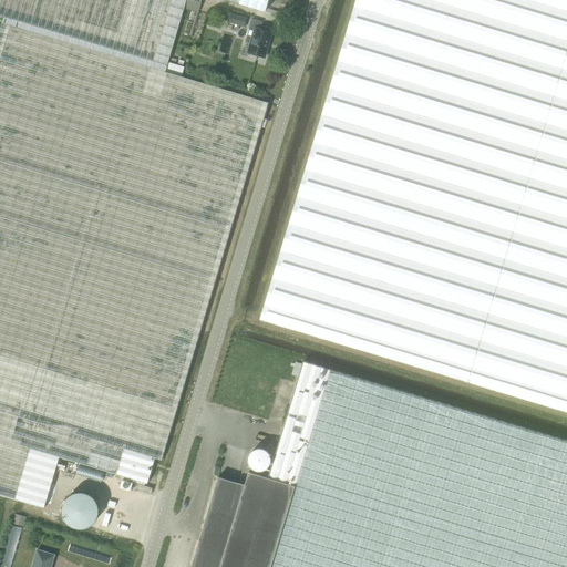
[(0,0),(0,16),(166,65),(185,0),(0,0)]
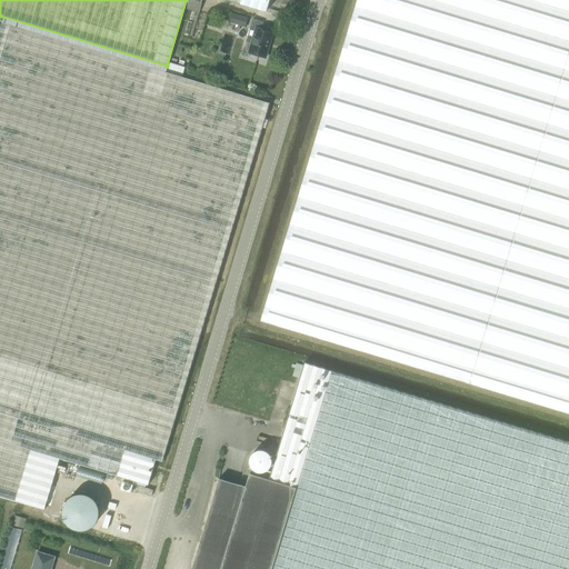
[(192,0),(201,2),(201,0),(227,0),(266,11),(269,0),(192,0)]
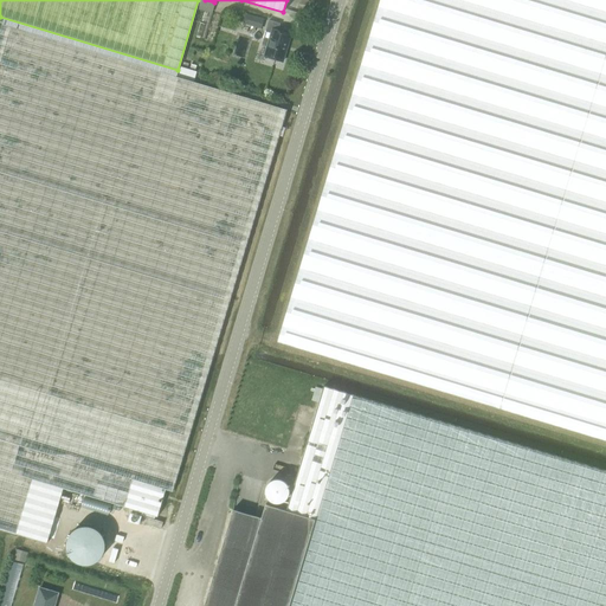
[(605,0),(379,0),(277,340),(334,356),(605,439),(605,0)]
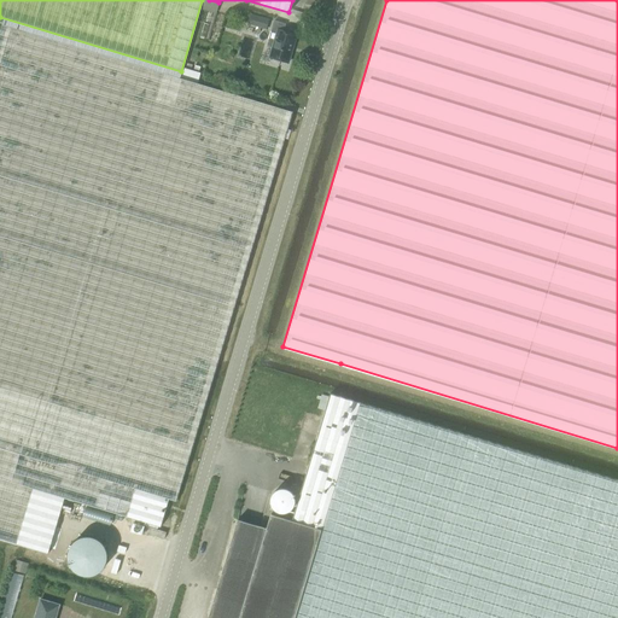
[(204,39),(209,40),(216,13),(213,12),(204,39)]
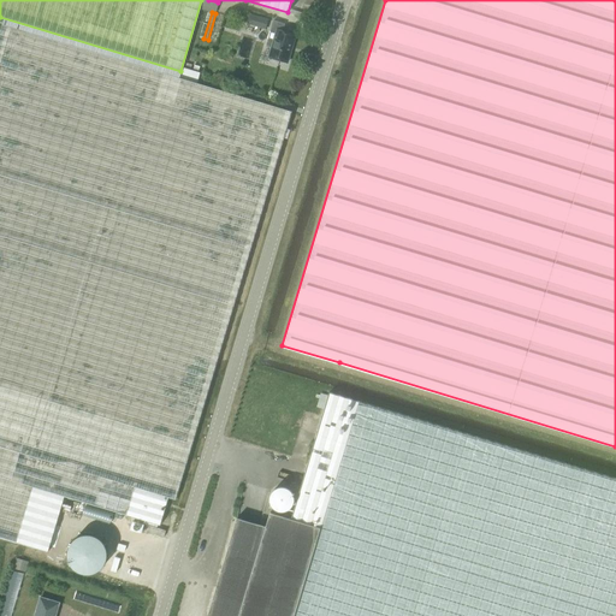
[(284,24),(273,21),(267,39),(273,41),(268,57),(286,63),(295,35),(282,31),(284,24)]
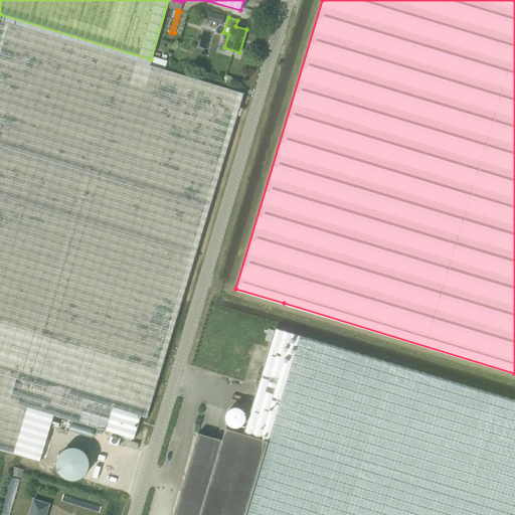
[(53,414),(104,430),(133,439),(136,432),(140,415),(146,417),(243,93),(1,21),(0,25),(0,449),(39,462),(53,414)]
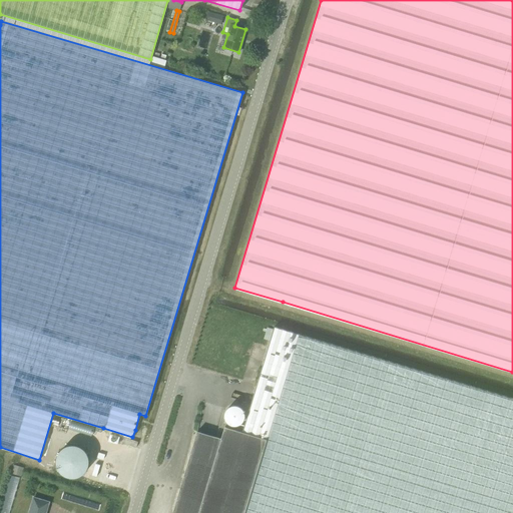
[(150,59),(149,65),(163,69),(166,60),(151,56),(150,59)]
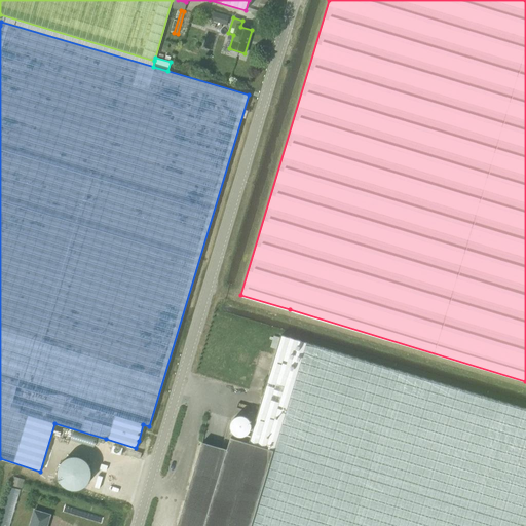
[(248,443),(272,450),(304,342),(280,335),(248,443)]
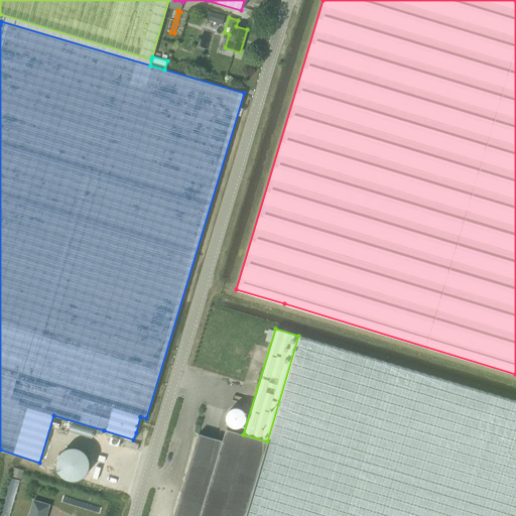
[(244,515),(515,515),(515,401),(298,336),(267,441),(244,515)]
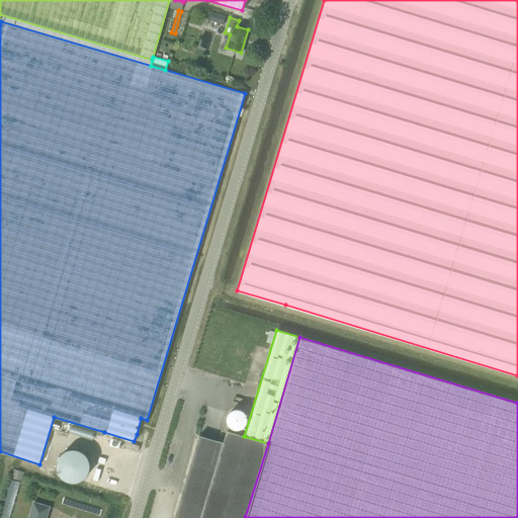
[(245,517),(268,443),(244,436),(227,431),(223,443),(198,435),(173,517),(245,517)]
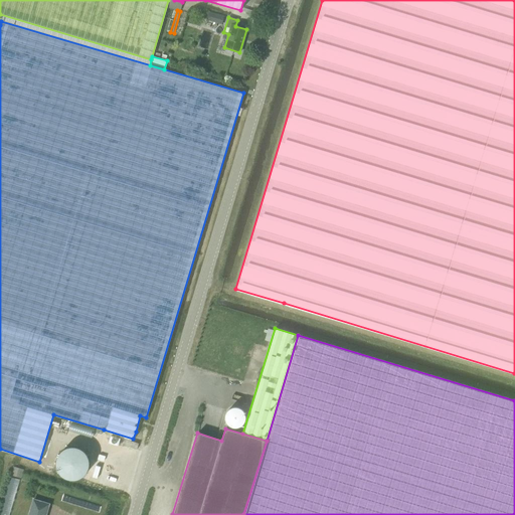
[(121,445),(137,450),(139,444),(123,439),(121,445)]
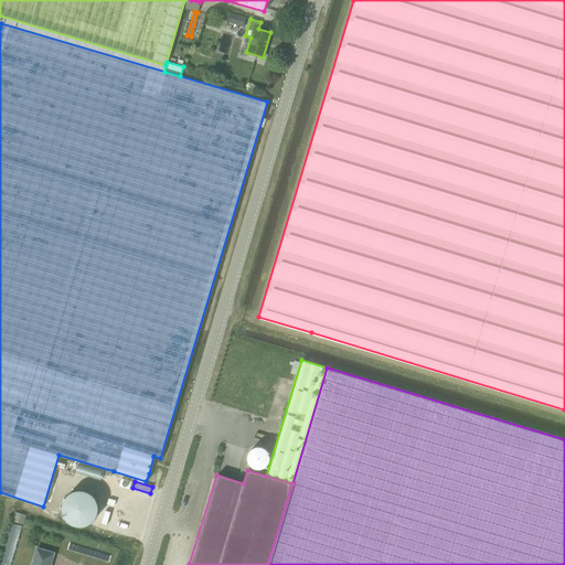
[(31,564),(50,564),(53,553),(36,548),(31,564)]
